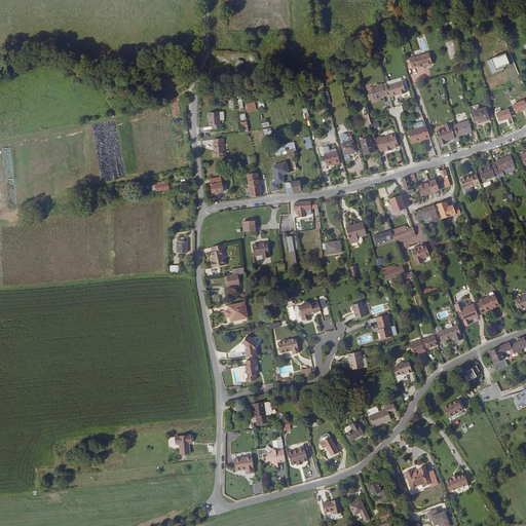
[(430,51),(424,53),(427,63),(434,62),(434,63),(439,62),(442,60),(444,61),(447,60),(448,59),(445,48),(430,52),(430,51)]
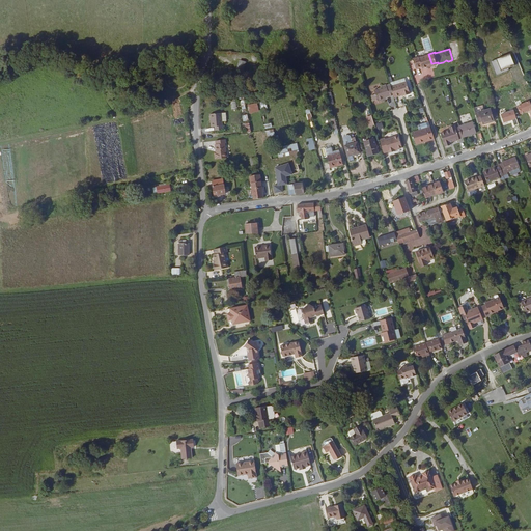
[(515,66),(510,54),(491,61),(496,76),(509,71),(508,68),(515,66)]
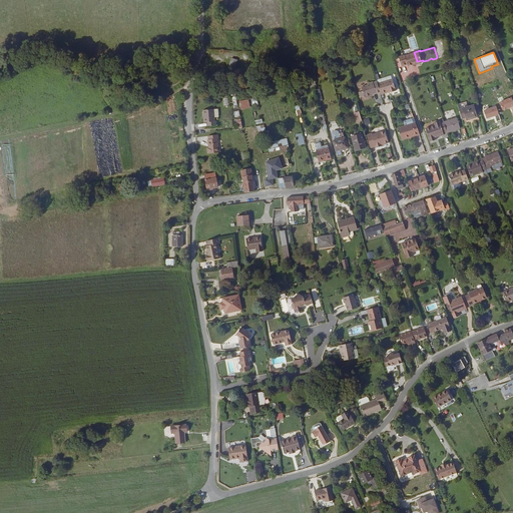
[(354,54),(345,57),(347,63),(356,60),(354,54)]
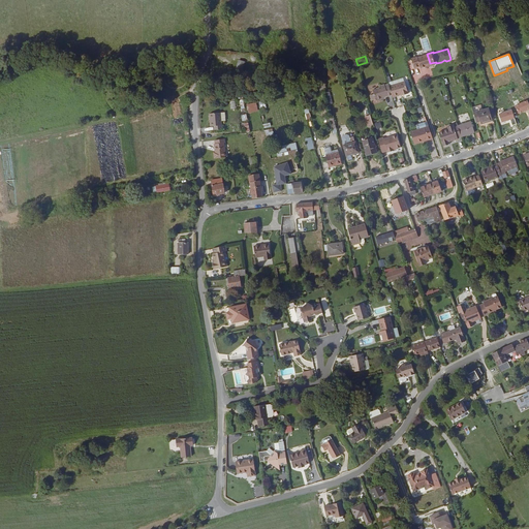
[(245,62),(239,60),(236,70),(242,72),(245,62)]
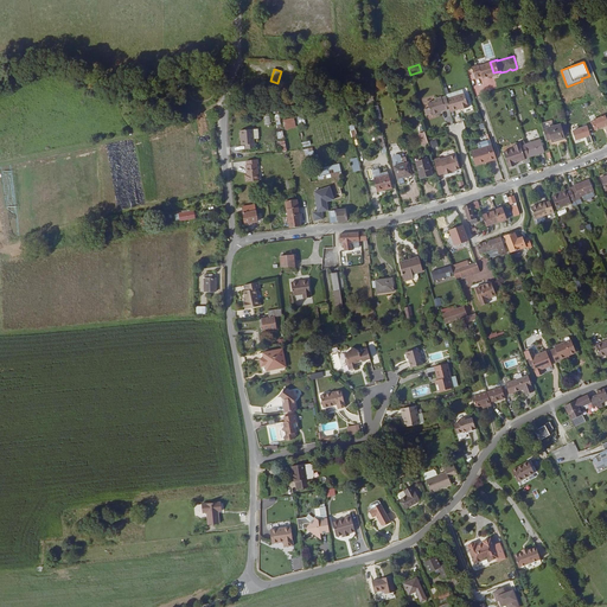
[(449,108),(451,112),(460,108),(460,109),(468,107),(464,93),(447,98),(449,108)]
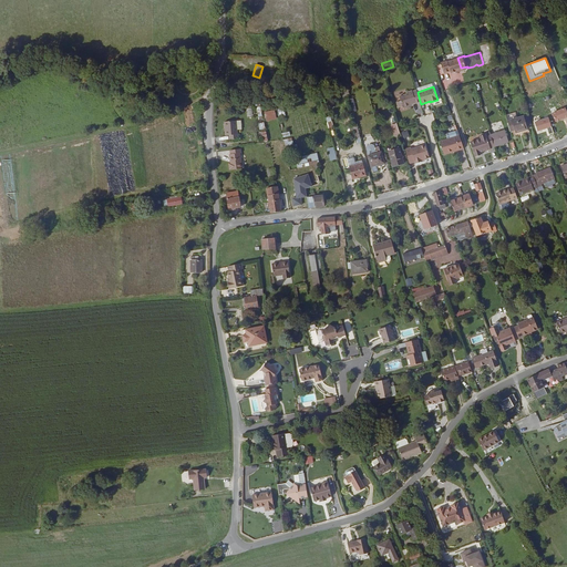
[(414,103),(420,101),(416,90),(412,91),(406,92),(406,93),(399,96),(401,101),(397,102),(399,107),(402,106),(403,107),(411,105),(411,104),(410,103),(413,102),(414,103)]
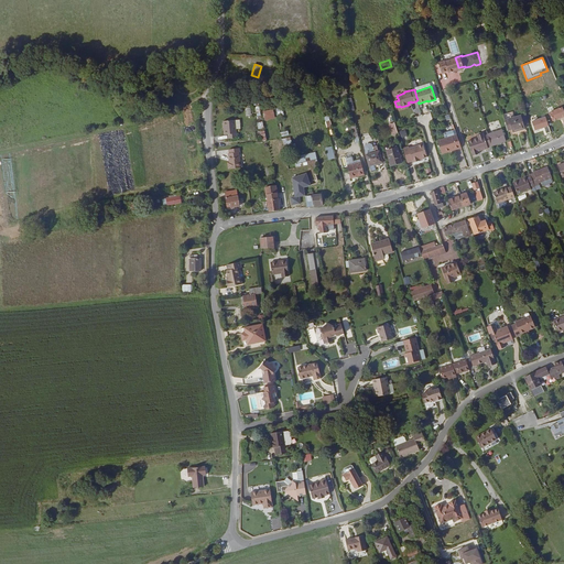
[(353,138),(359,137),(349,97),(346,98),(348,111),(351,125),(349,125),(353,138)]
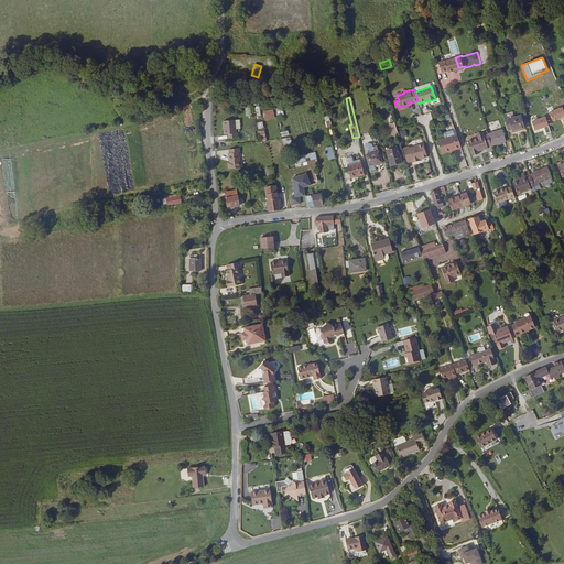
[(553,121),(563,117),(563,110),(563,108),(550,111),(553,121)]
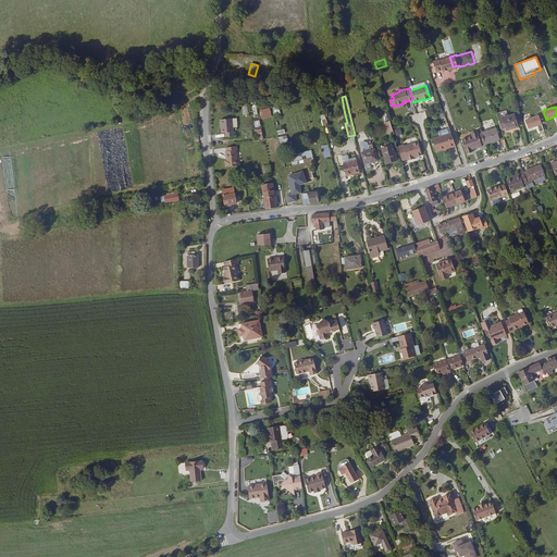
[(260,110),(262,119),(271,116),(270,109),(260,110)]
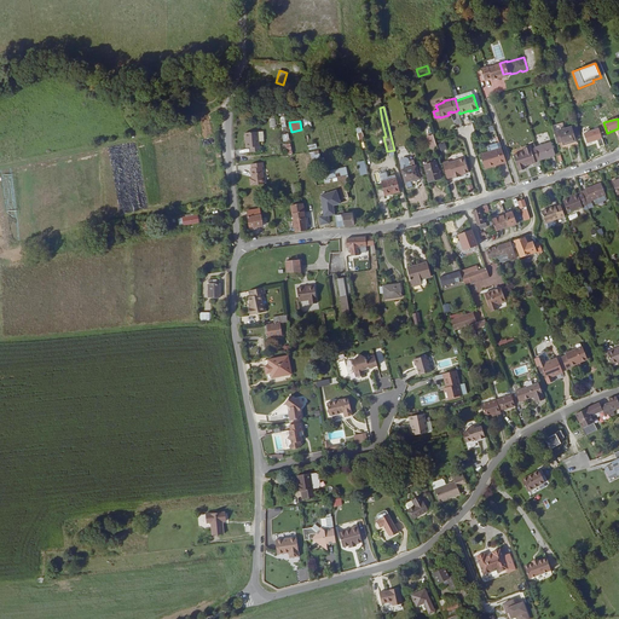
[(554,132),(557,144),(562,143),(562,145),(577,142),(572,127),(565,128),(554,132)]
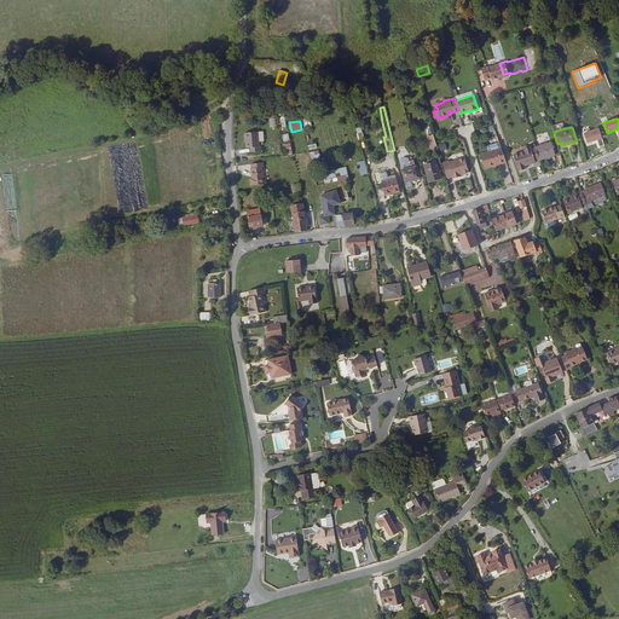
[(599,146),(605,145),(600,128),(584,133),(588,144),(597,142),(599,146)]
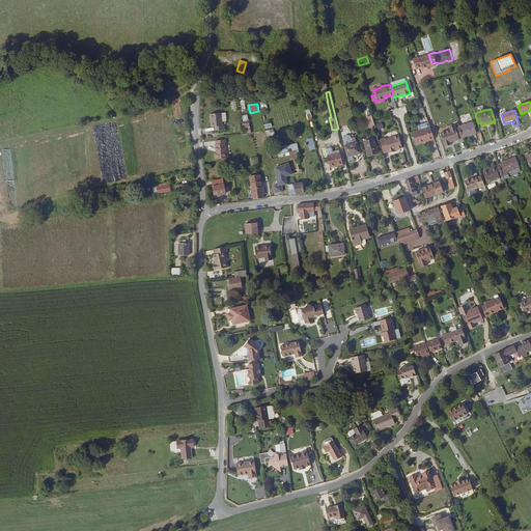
[(222,113),(211,114),(212,127),(215,127),(215,131),(223,130),(222,113)]
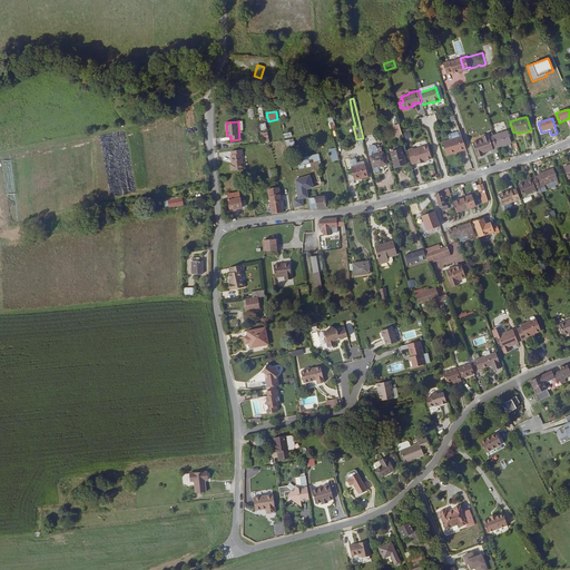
[(497,147),(512,143),(508,131),(493,136),(497,147)]
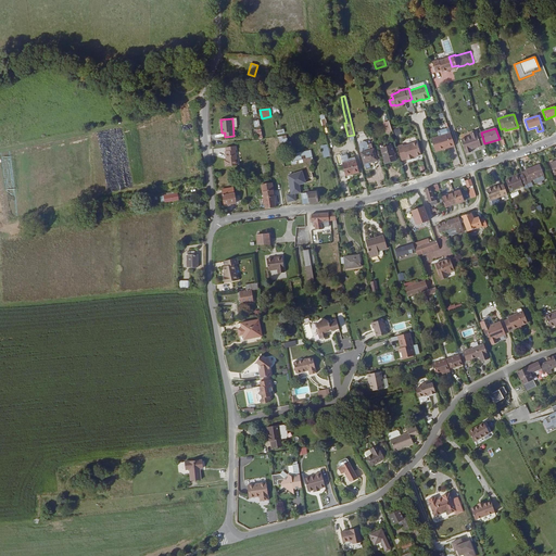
[(481,146),(484,143),(481,133),(477,134),(477,131),(470,134),(471,136),(470,136),(475,149),(481,147),(481,146)]
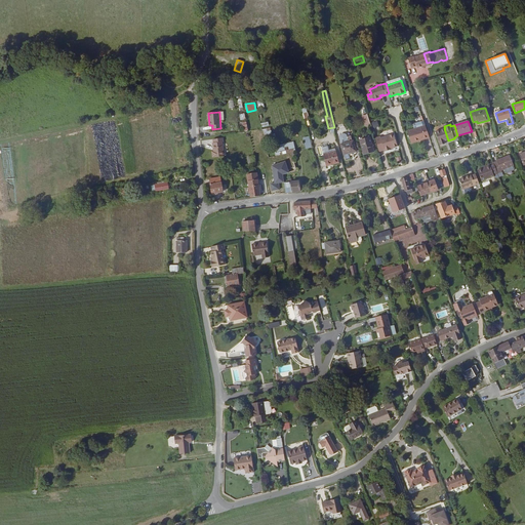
[(410,144),(430,137),(426,125),(415,128),(406,131),(410,144)]
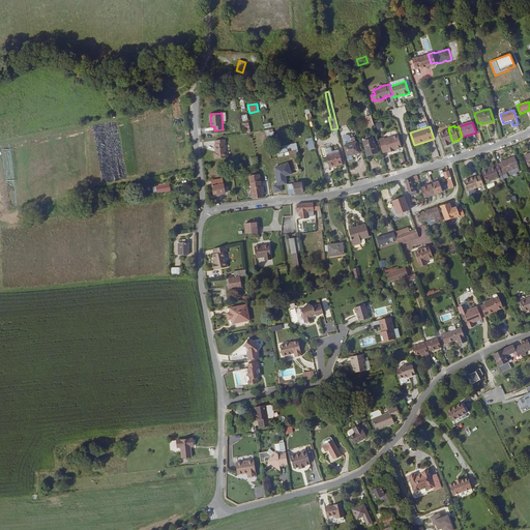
[(452,142),(448,129),(440,133),(444,147),(449,145),(449,143),(452,142)]
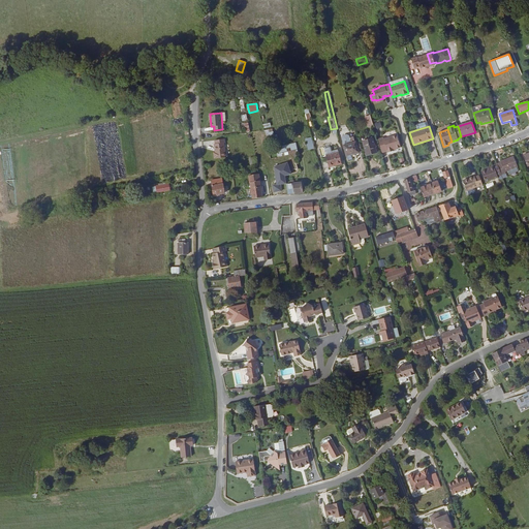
[(268,130),(265,130),(268,141),(278,138),(277,136),(270,138),(268,130)]
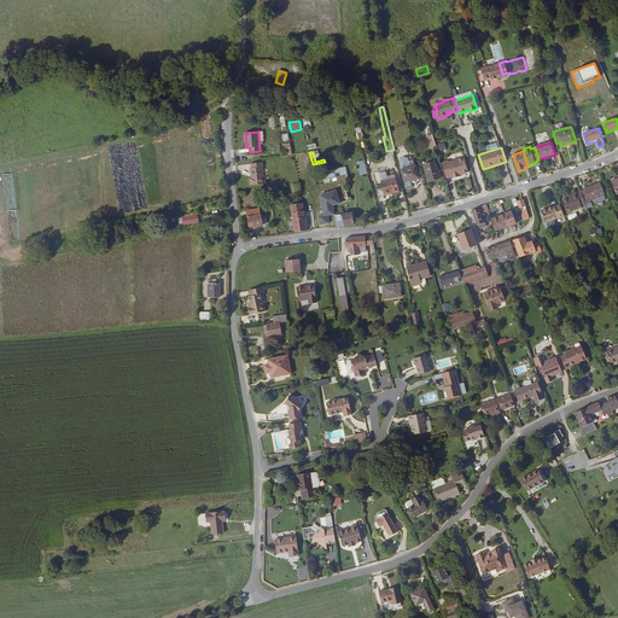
[(400,161),(402,169),(410,167),(408,162),(408,158),(406,157),(401,158),(400,161)]
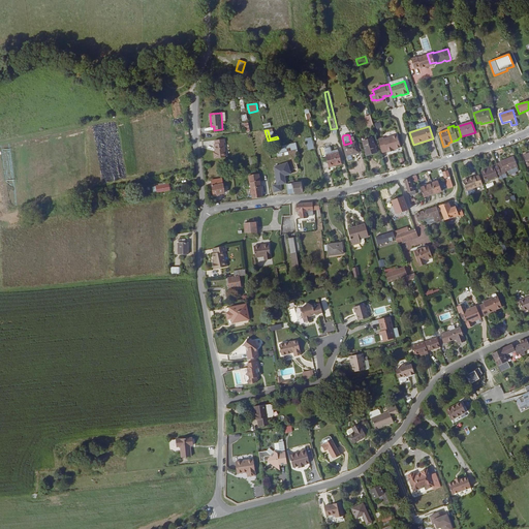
[(383,137),(378,138),(382,153),(386,151),(387,153),(394,151),(393,150),(401,148),(397,135),(383,138),(383,137)]
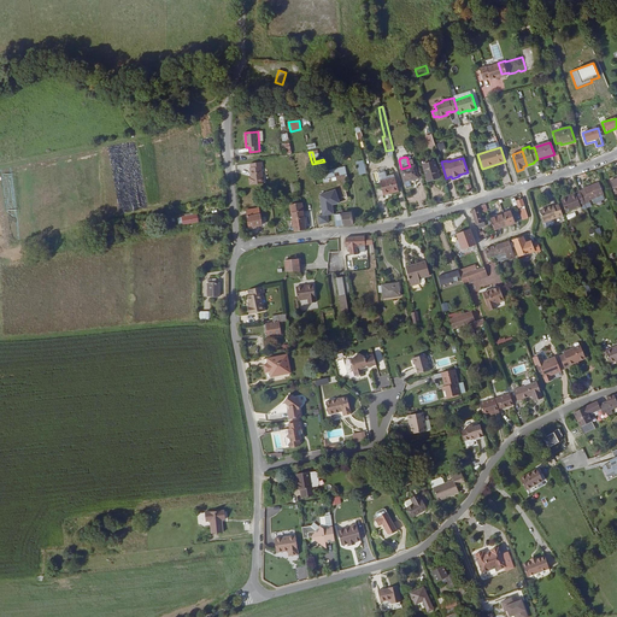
[(363,160),(356,163),(359,175),(366,174),(363,160)]
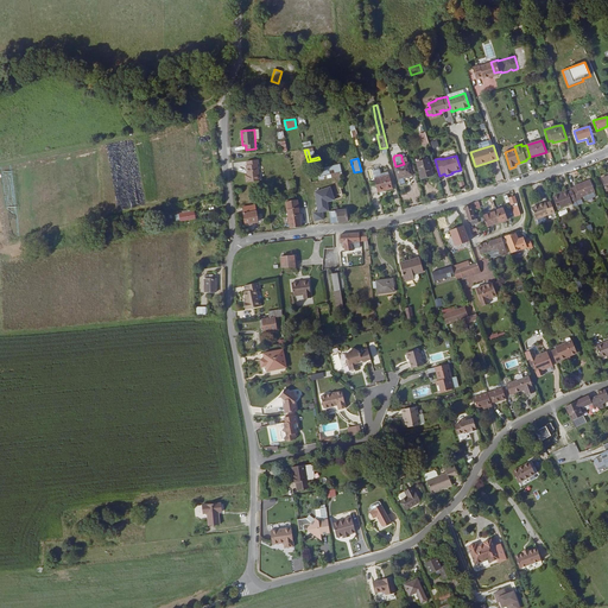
[(258,164),(259,164),(258,159),(247,162),(247,165),(246,165),(247,175),(246,176),(246,182),(248,182),(260,181),(258,164)]
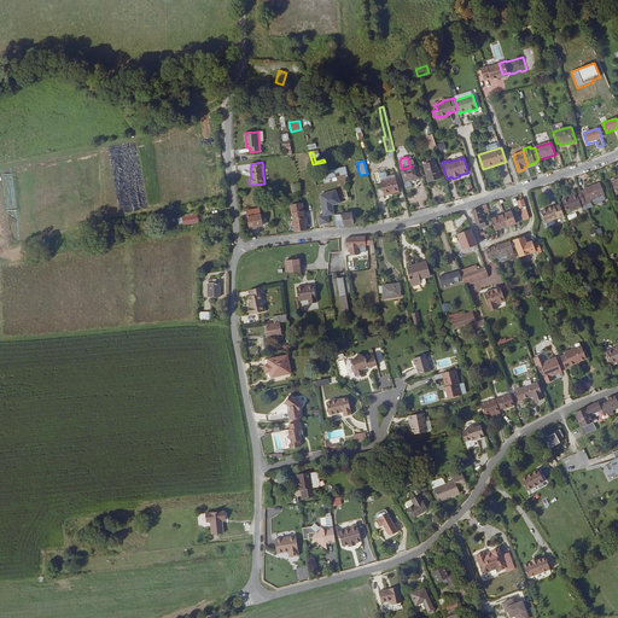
[(441,179),(436,162),(424,165),(429,182),(441,179)]
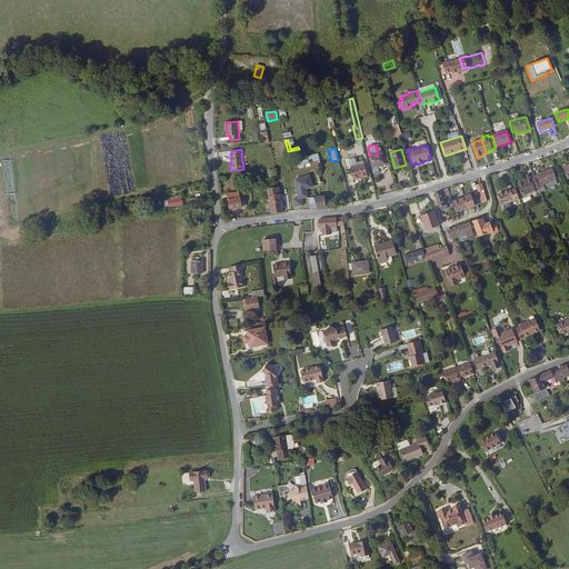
[(386,151),(382,152),(378,153),(369,157),(372,168),(386,163),(387,166),(390,165),(386,151)]
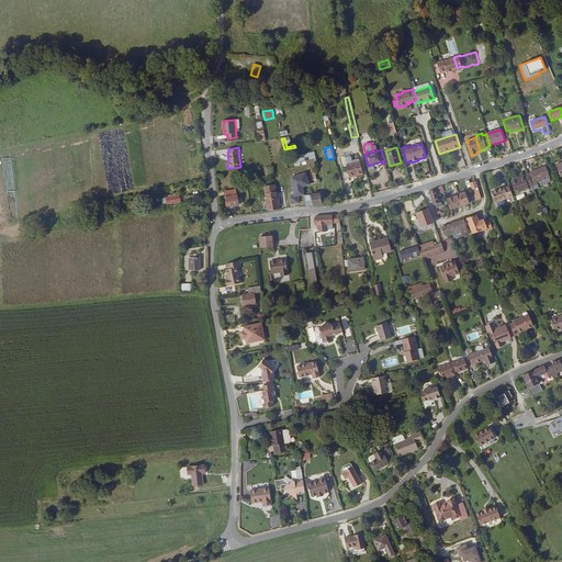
[(295,166),(316,161),(314,153),(293,157),(295,166)]
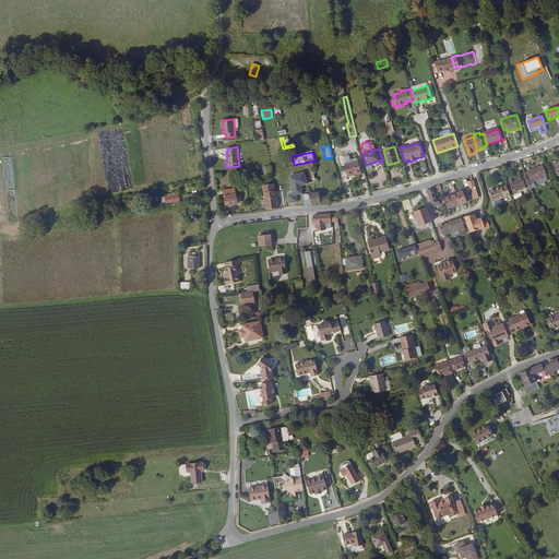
[(358,161),(344,164),(347,177),(354,176),(353,174),(360,171),(358,161)]
